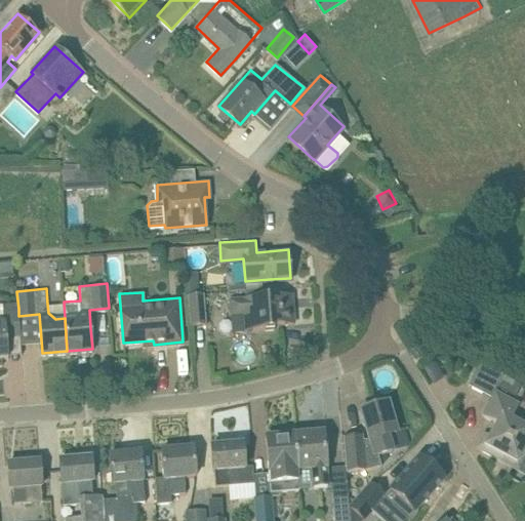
[(206,323),(204,292),(188,293),(190,324),(206,323)]
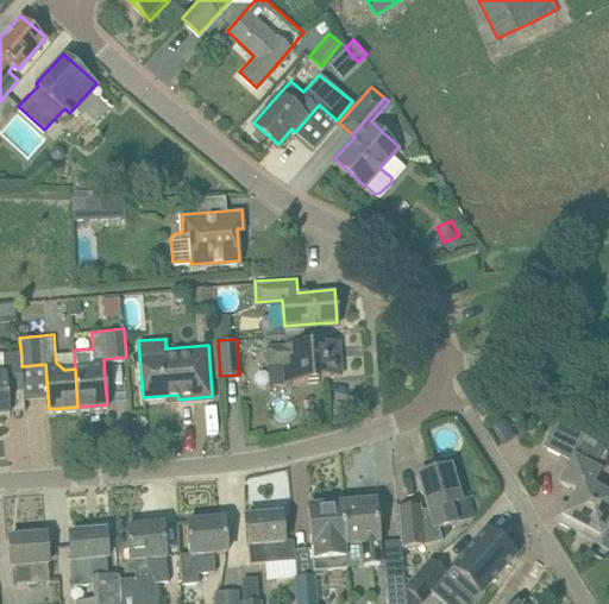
[(338,339),(267,345),(269,363),(281,362),(282,382),(319,378),(318,375),(340,372),(338,339)]
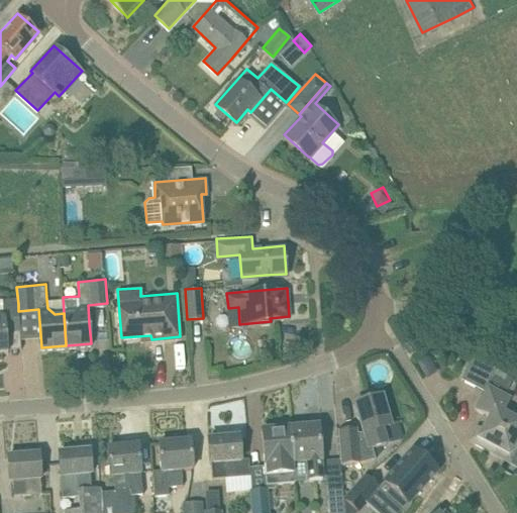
[(3,302),(0,302),(0,350),(8,350),(6,331),(20,329),(18,311),(18,304),(3,305),(3,302)]
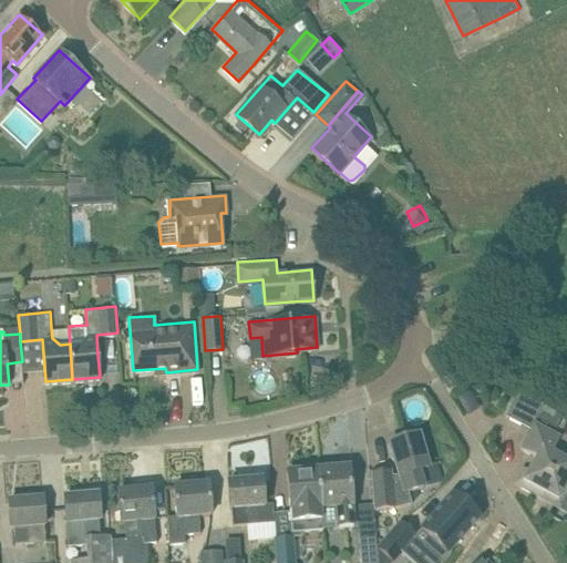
[(516,392),(511,403),(528,411),(537,416),(543,406),(544,405),(543,403),(517,390),(516,392)]
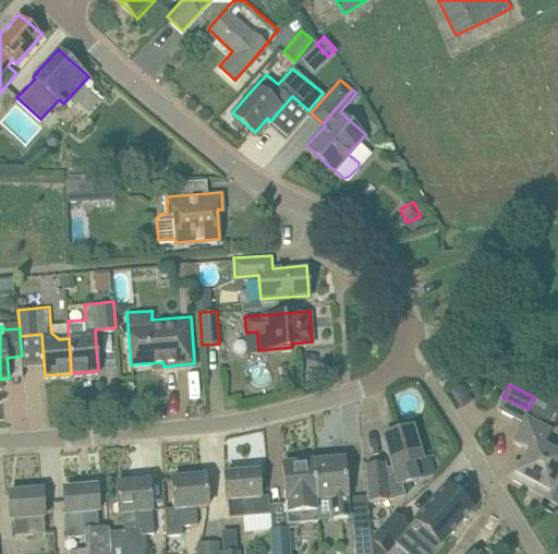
[(552,428),(545,424),(526,413),(512,438),(529,447),(521,460),(514,457),(509,468),(512,477),(533,488),(536,482),(548,489),(557,470),(557,450),(543,443),(552,428)]
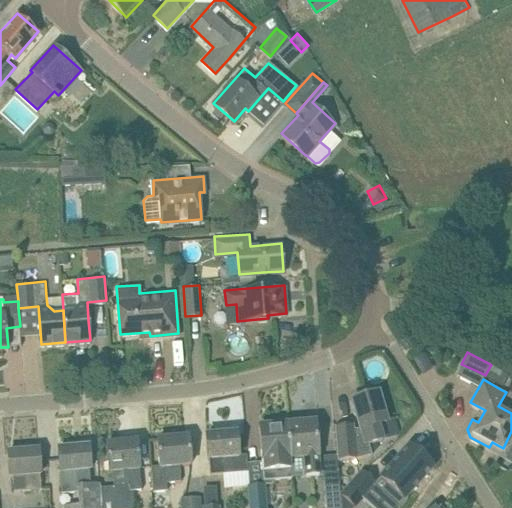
[(353,422),(335,424),(338,458),(360,456),(371,453),(368,442),(383,437),(378,422),(387,419),(386,417),(378,389),(352,397),(357,416),(360,427),(354,428),(353,422)]
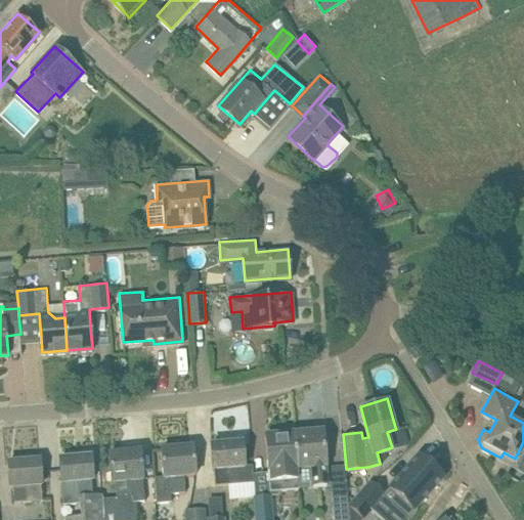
[(325,464),(324,449),(322,429),(295,432),(299,466),(311,465),(313,485),(325,484),(324,464),(325,464)]
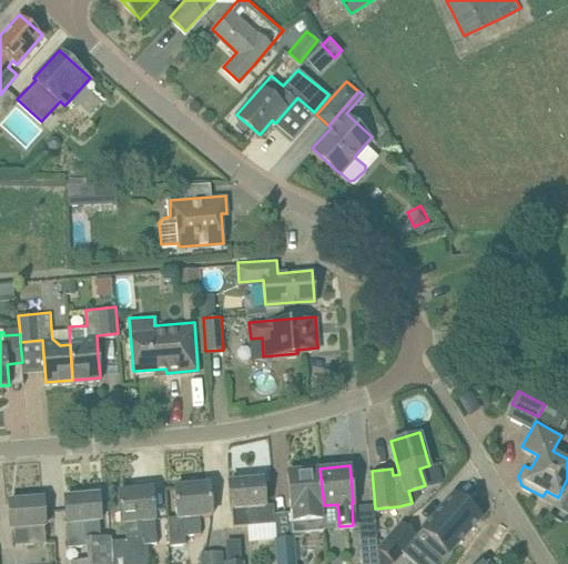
[(320,469),(287,471),(291,509),(292,509),(293,530),(324,527),(322,505),(324,505),(320,469)]
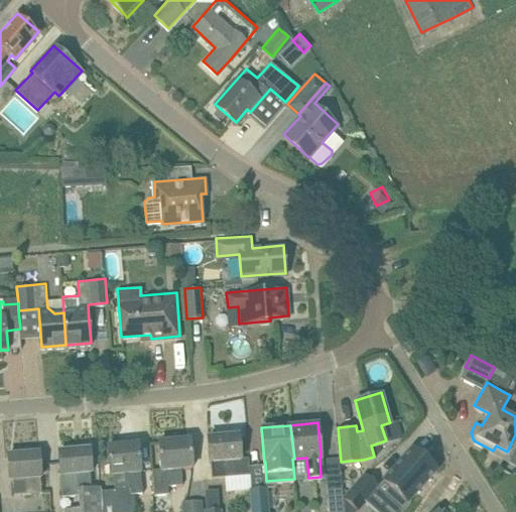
[(240,457),(240,454),(238,433),(208,436),(210,460),(211,460),(213,476),(249,473),(248,456),(240,457)]
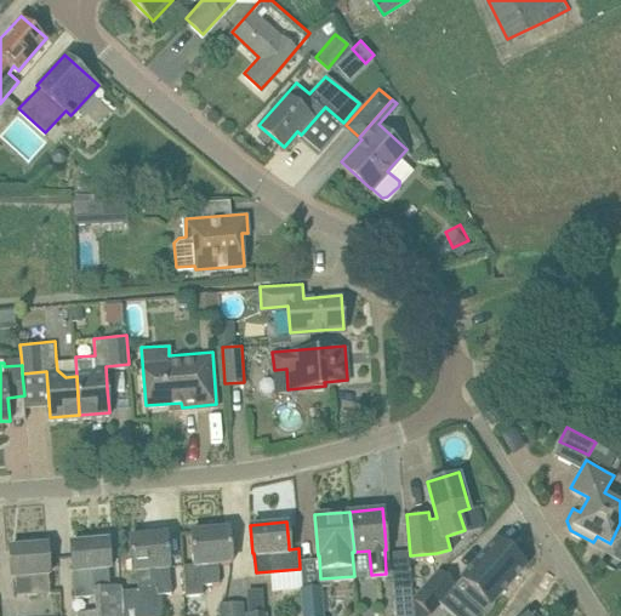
[(166,532),(165,532),(163,526),(148,528),(147,534),(129,536),(131,569),(138,569),(140,586),(121,588),(123,608),(123,615),(163,615),(161,593),(172,593),(166,532)]
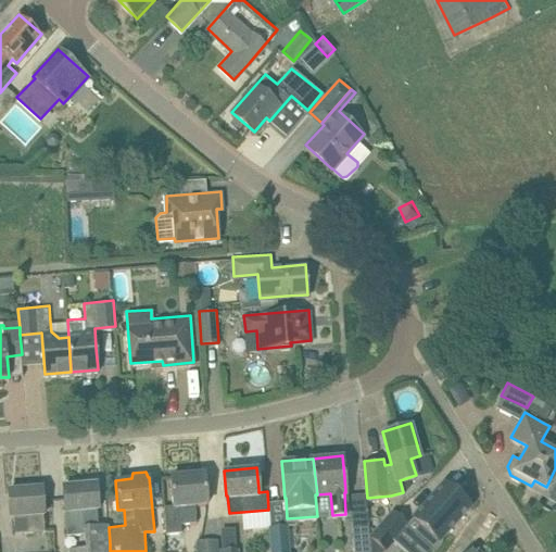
[(204,472),(171,475),(173,504),(163,505),(166,531),(181,531),(180,522),(198,521),(197,503),(207,502),(204,472)]
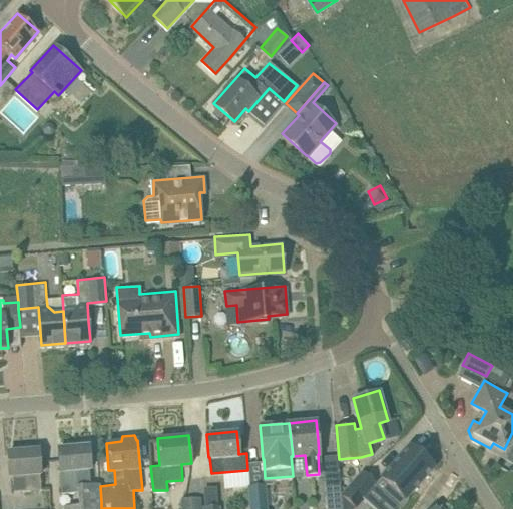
[(421,453),(410,443),(380,476),(389,484),(383,491),(400,507),(408,498),(407,496),(434,466),(430,461),(432,459),(424,451),(421,453)]
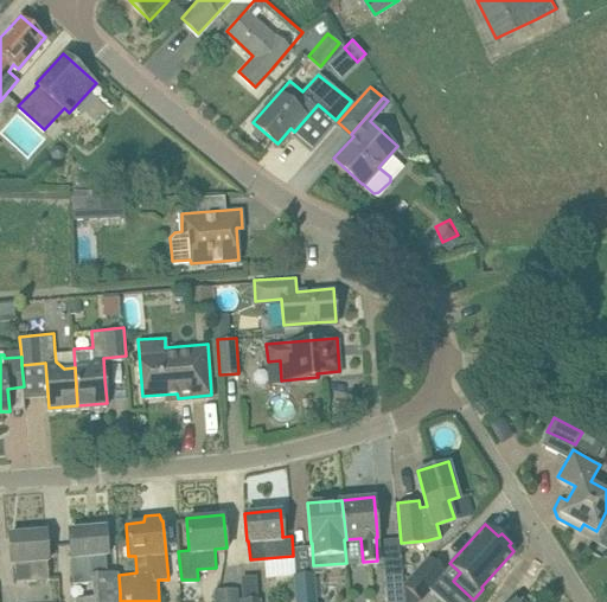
[(108,554),(107,549),(106,525),(69,529),(70,552),(71,556),(74,582),(93,581),(94,596),(76,597),(75,601),(120,601),(120,594),(119,575),(117,575),(117,571),(107,571),(106,554),(108,554)]
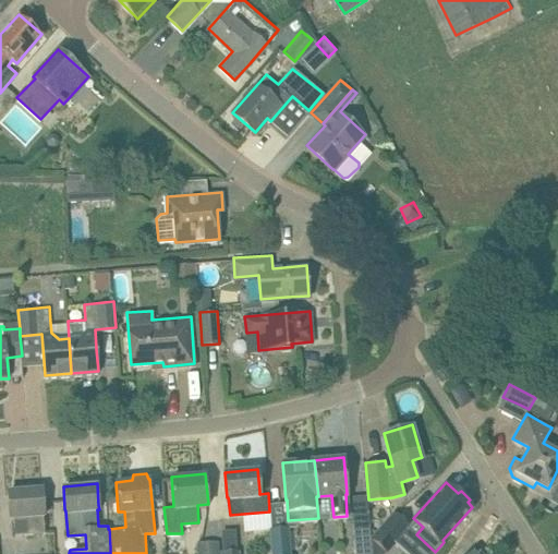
[(44,514),(44,509),(41,488),(8,491),(10,513),(10,516),(13,516),(14,533),(32,532),(32,531),(45,530),(44,514)]
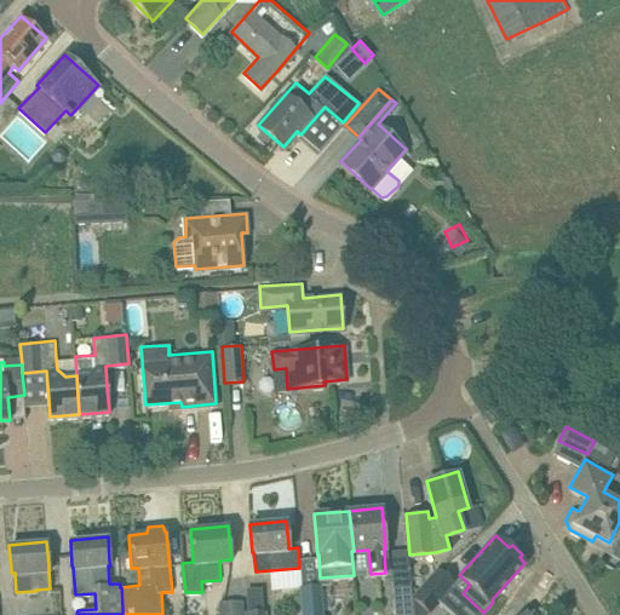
[(457,582),(438,565),(413,595),(431,611),(457,582)]
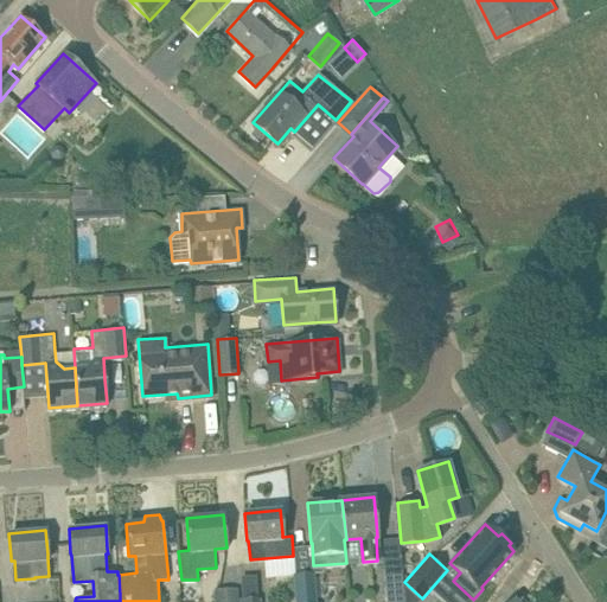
[(406,600),(403,575),(402,564),(384,565),(388,600),(406,600)]
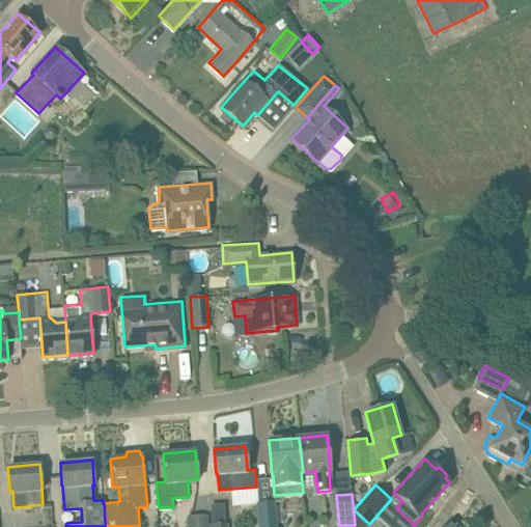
[(276,526),(275,510),(274,500),(257,501),(258,511),(258,526),(276,526)]
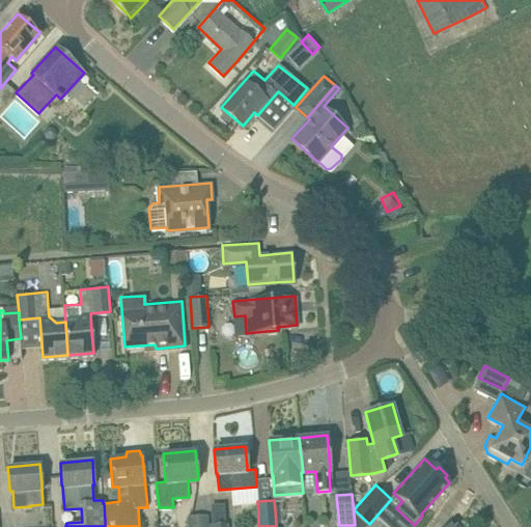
[(208,526),(208,512),(187,514),(187,526),(208,526)]
